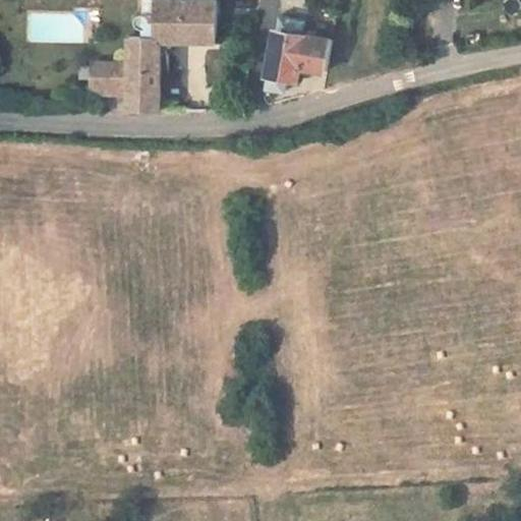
[(208,38),(209,1),(139,2),(139,16),(137,16),(135,17),(133,19),(132,22),(132,24),(133,27),(135,30),(137,31),(137,38),(126,38),(125,66),(124,93),(123,108),(157,110),(160,38),(208,38)]
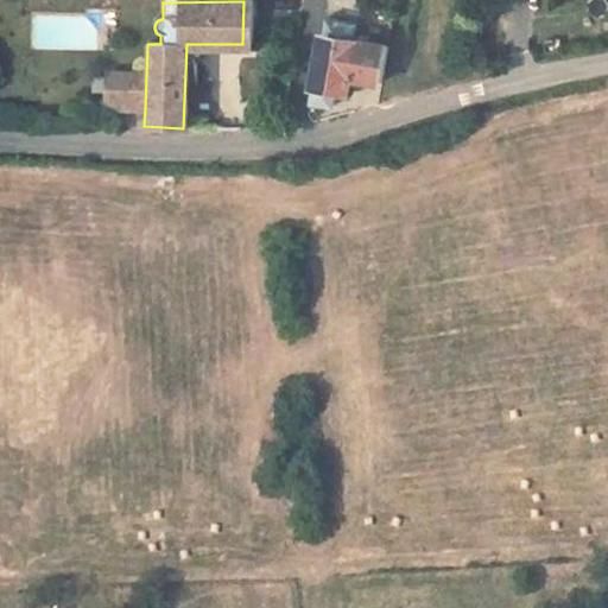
[(354,42),(356,26),(331,21),(328,38),(354,42)]
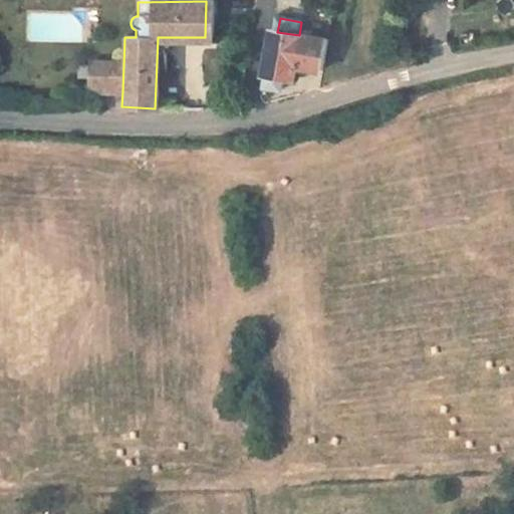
[(320,70),(326,40),(299,35),(277,32),(269,31),(260,75),(280,78),(289,80),(292,65),(320,70)]
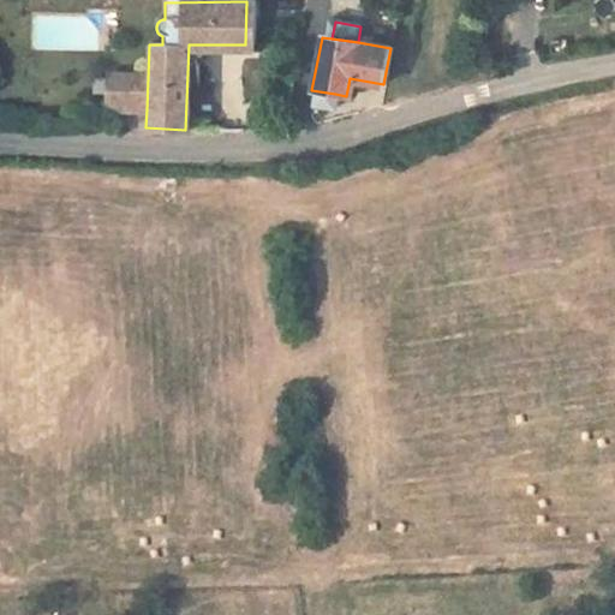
[(147,109),(148,78),(103,76),(102,102),(113,103),(113,108),(147,109)]
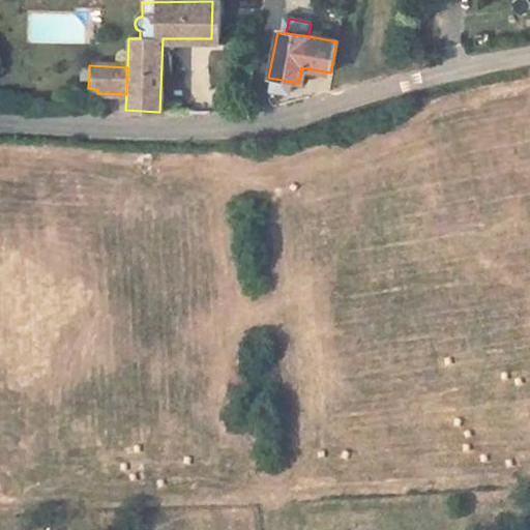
[(289,81),(268,78),(266,92),(286,95),(289,81)]
